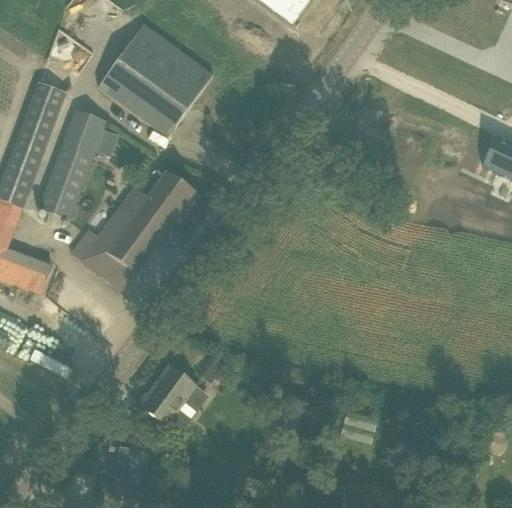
[(258,0),(292,25),(307,4),(304,2),(305,0),(258,0)]
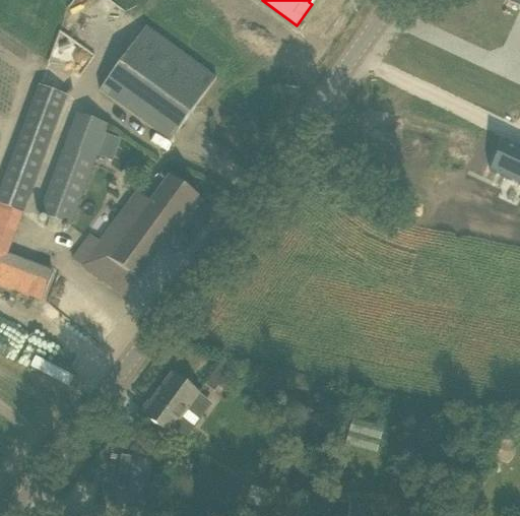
[(170,138),(195,104),(216,75),(145,23),(100,87),(170,138)]
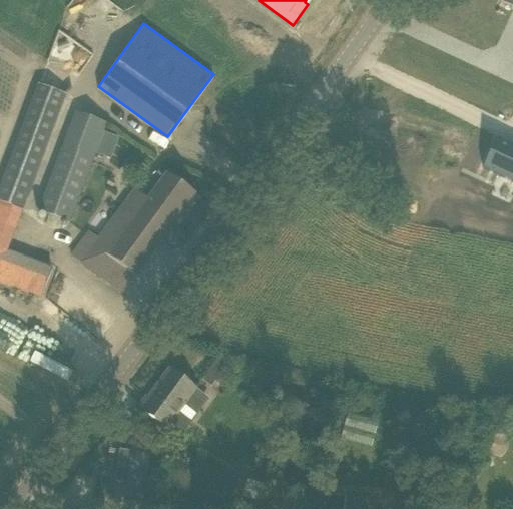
[(66,91),(38,81),(0,184),(0,199),(22,207),(23,208),(66,91)]
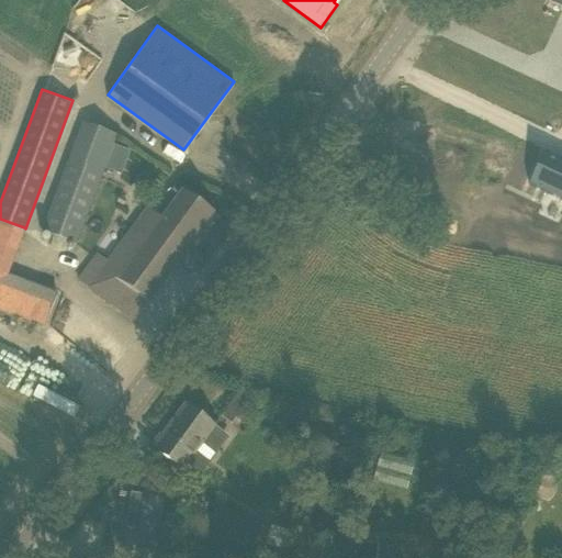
[(76,241),(83,221),(116,131),(82,119),(42,229),(76,241)]
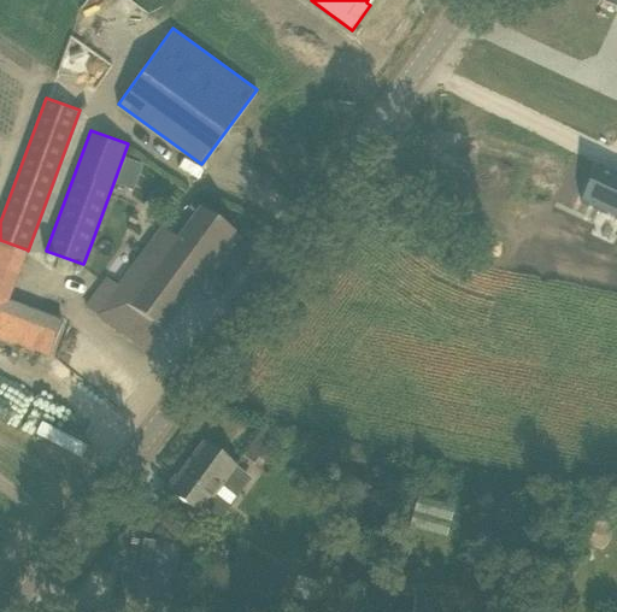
[(616,171),(597,162),(595,163),(579,198),(579,199),(616,217),(616,171)]
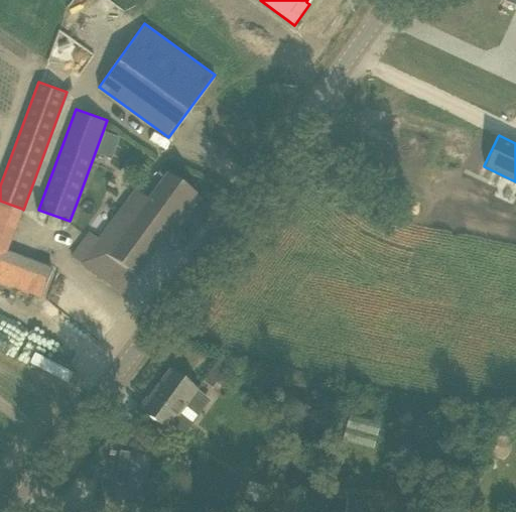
[(124,291),(173,224),(197,193),(167,172),(149,198),(135,187),(107,226),(106,226),(98,236),(90,231),(73,254),(124,291)]
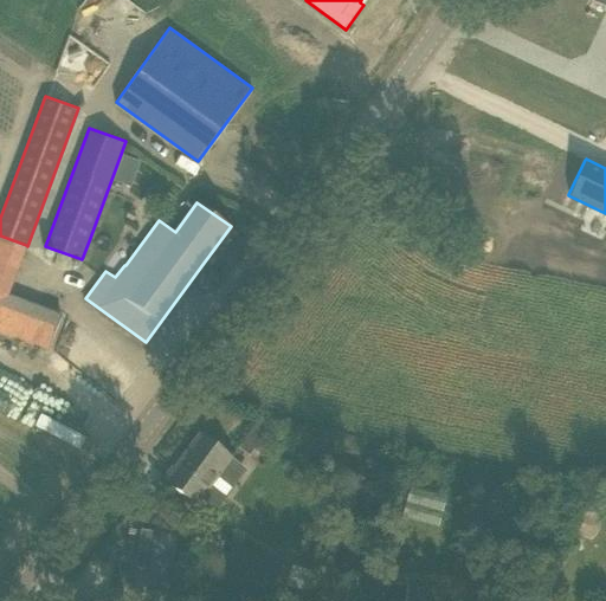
[(62,315),(25,302),(14,333),(50,346),(62,315)]
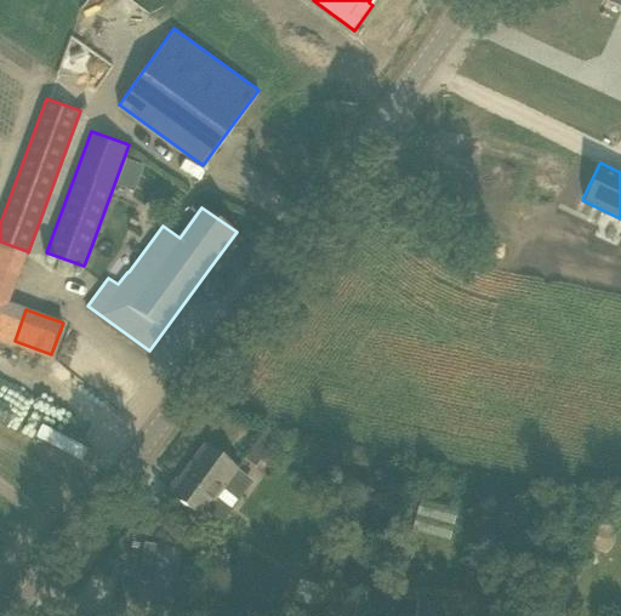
[(45,385),(40,398),(89,418),(95,405),(45,385)]
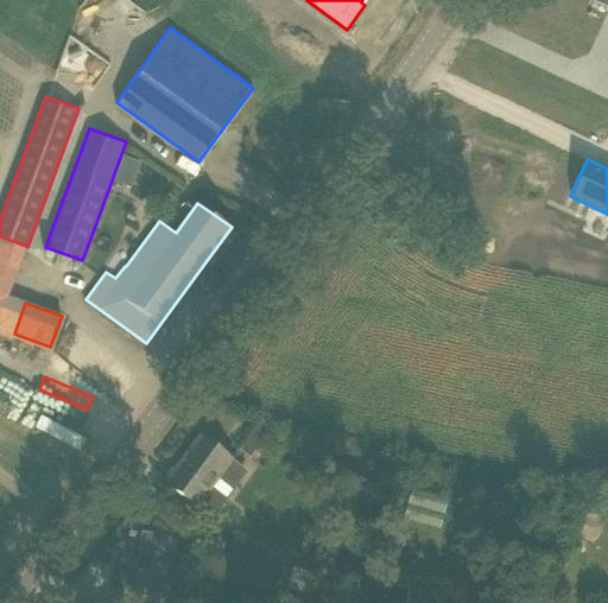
[(251,455),(272,424),(259,417),(239,445),(251,455)]
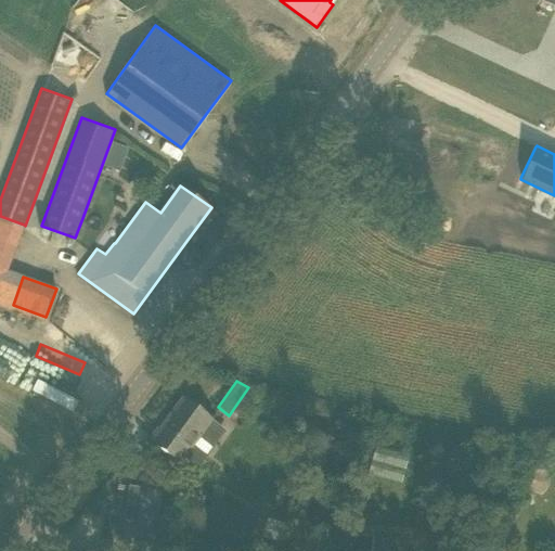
[(328,412),(331,401),(311,396),(308,409),(328,412)]
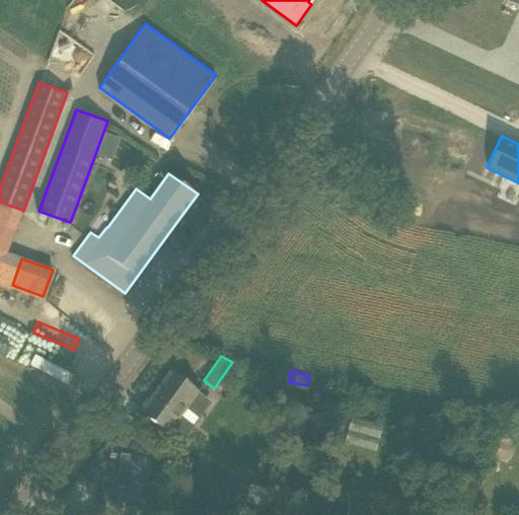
[(172,371),(143,412),(169,431),(181,440),(211,399),(172,371)]
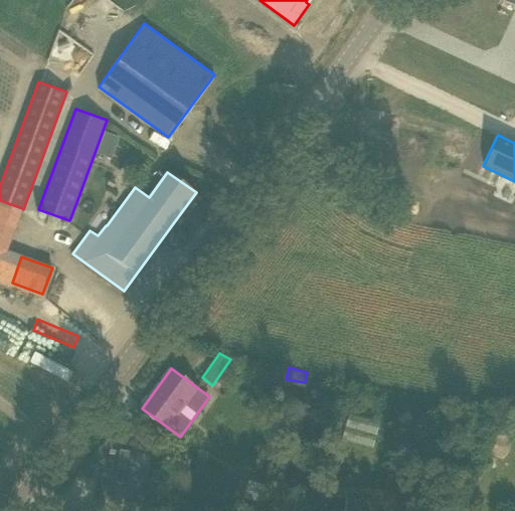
[(149,455),(121,450),(118,468),(129,470),(125,496),(142,498),(149,455)]
